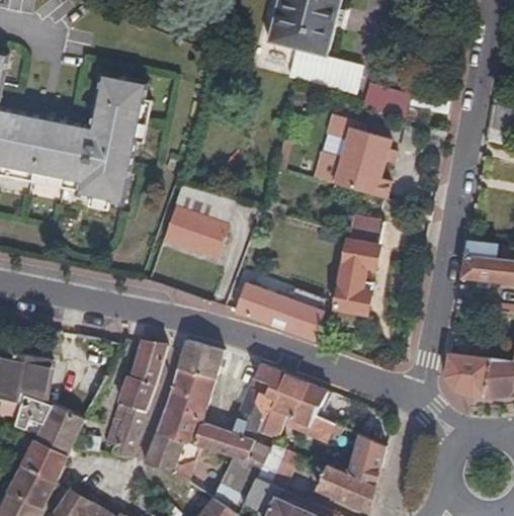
[(330,57),(344,0),(281,0),(271,43),(302,50),(294,77),(353,91),(360,64),(330,57)]
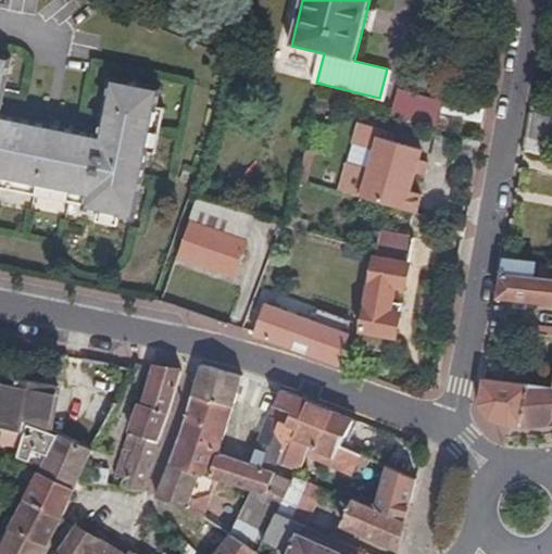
[(161,91),(163,72),(113,65),(104,123),(1,108),(10,50),(0,48),(0,173),(93,187),(92,196),(92,200),(109,202),(129,205),(145,208),(154,138),(161,91)]
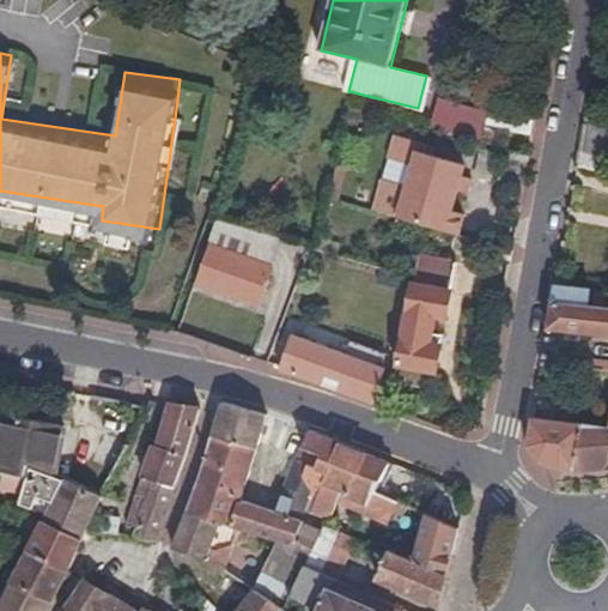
[(532,123),(435,98),(427,127),(473,139),(476,122),(529,137),(532,123)]
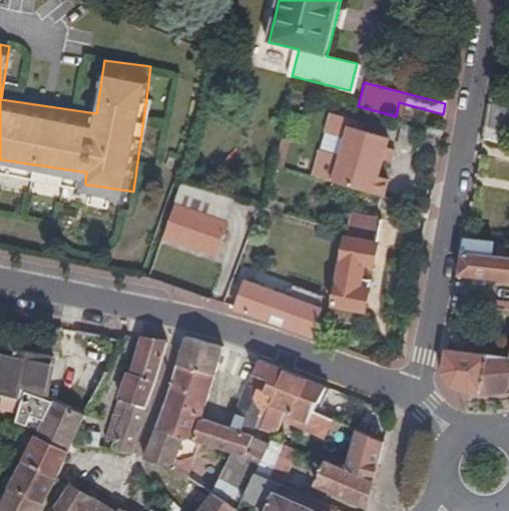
[(150,128),(156,85),(148,84),(142,127),(150,128)]
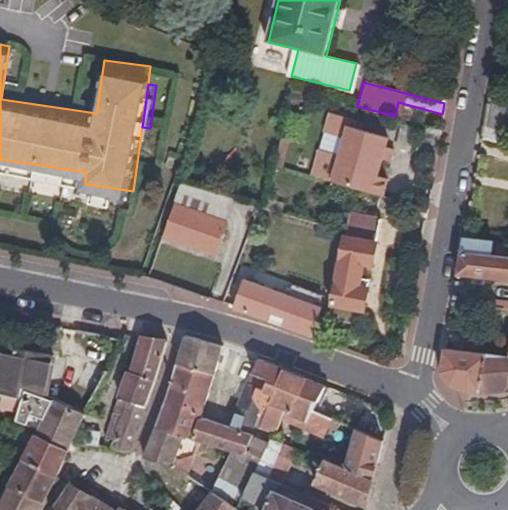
[(307,103),(310,93),(291,88),(288,98),(307,103)]
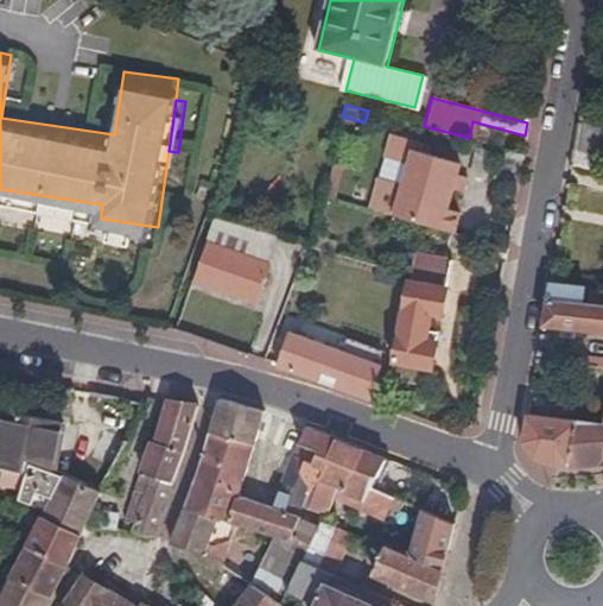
[(525,136),(473,121),(469,138),(499,145),(522,152),(525,136)]
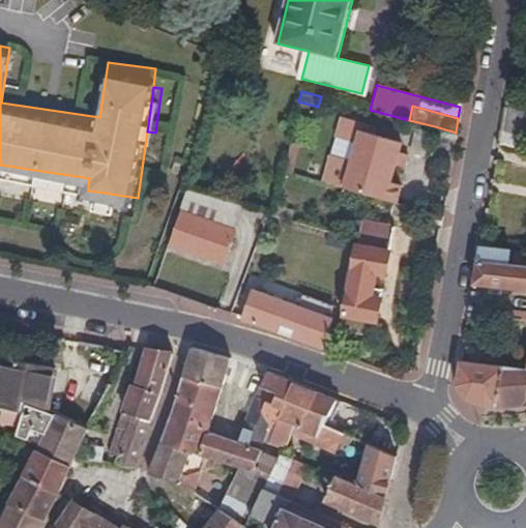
[(396,150),(398,141),(362,130),(364,123),(339,116),(332,136),(335,137),(353,142),(348,159),(330,155),(328,154),(320,182),(392,202),(398,183),(386,180),(391,163),(396,150)]
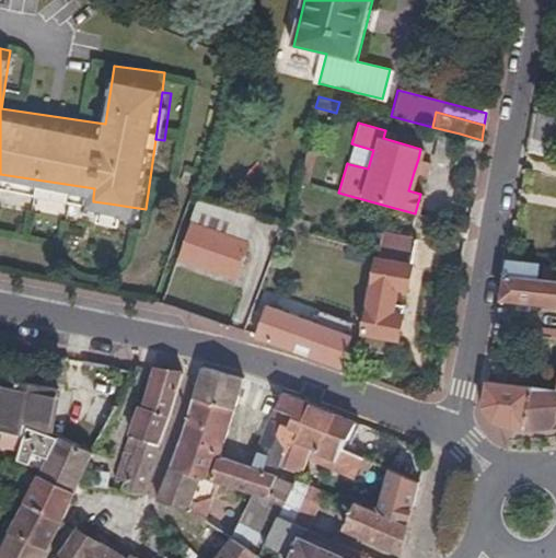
[(551,160),(554,146),(526,137),(524,153),(551,160)]
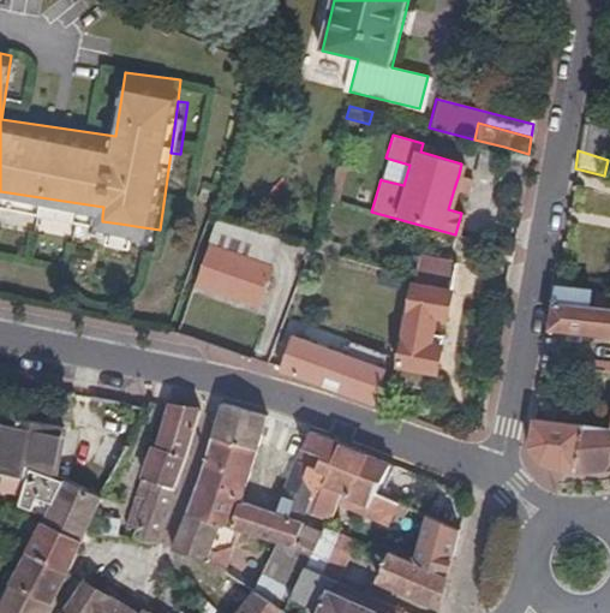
[(404,185),(410,165),(389,159),(383,180),(404,185)]
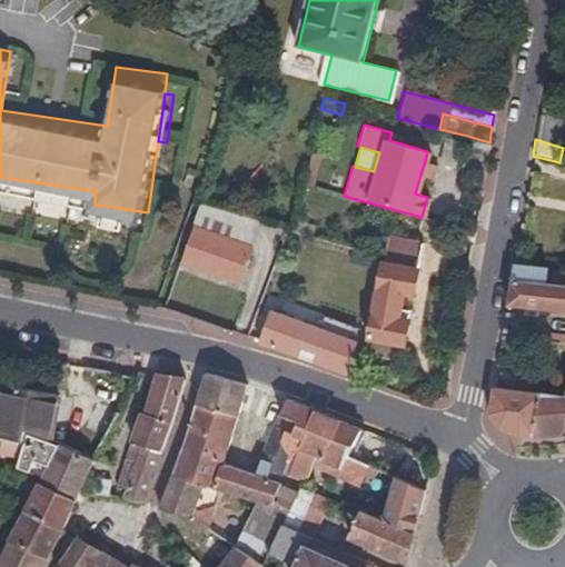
[(311,187),(320,153),(309,150),(300,183),(311,187)]
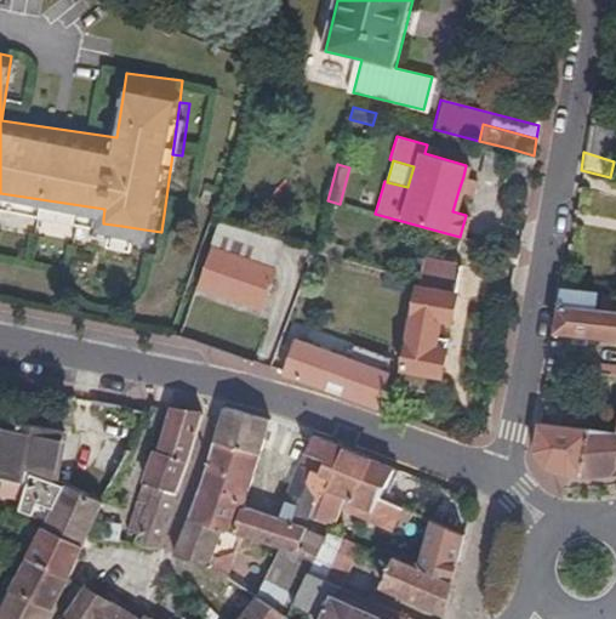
[(469,193),(473,180),(463,176),(458,191),(469,193)]
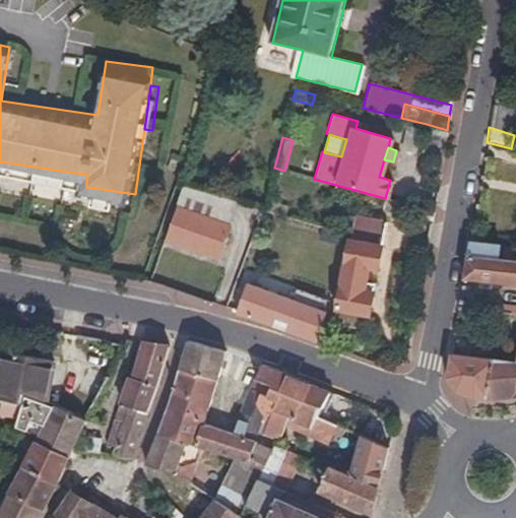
[(87,175),(0,162),(0,172),(86,183),(87,175)]
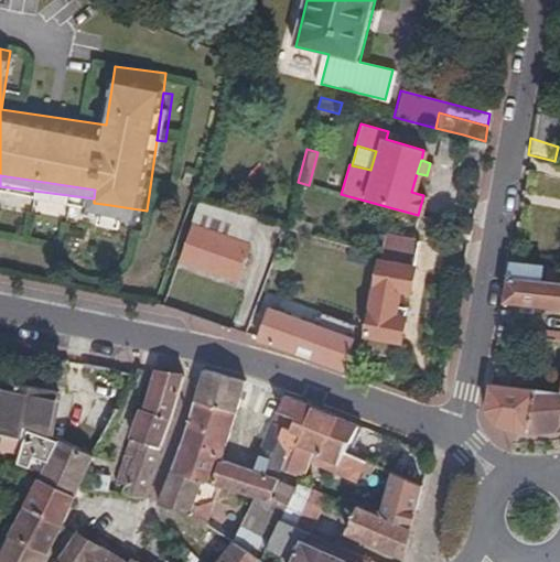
[(197,204),(176,262),(233,282),(246,247),(241,245),(250,219),(197,204)]
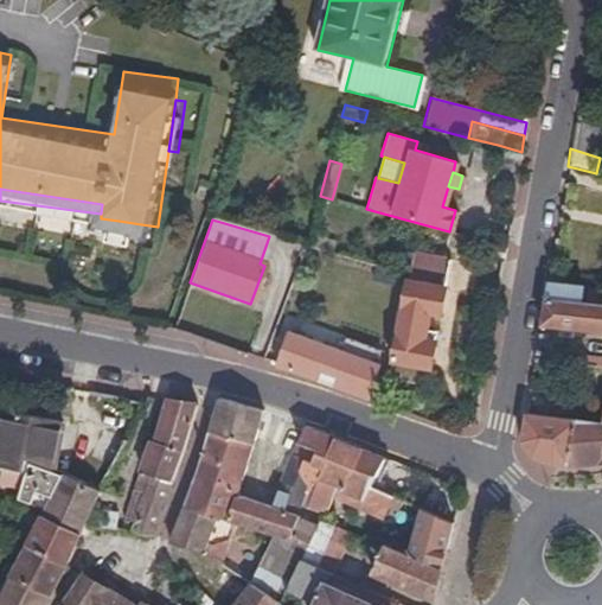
[(141,231),(141,224),(119,221),(117,229),(141,231)]
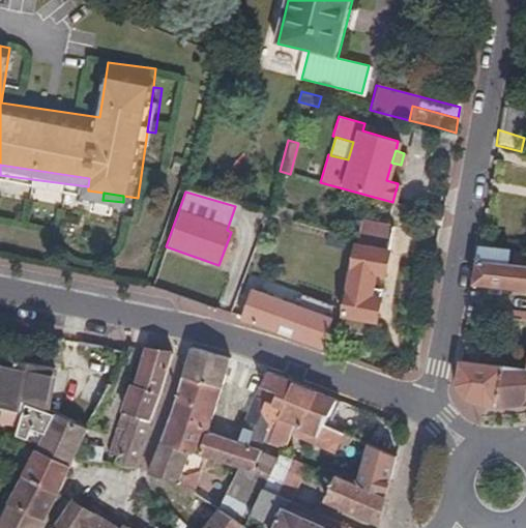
[(290,218),(293,208),(276,203),(273,213),(290,218)]
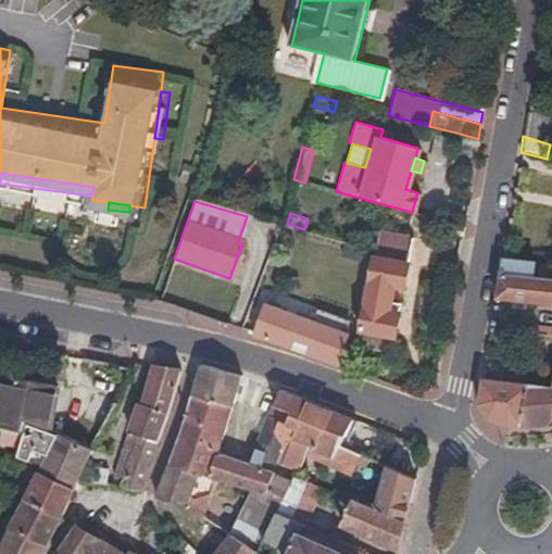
[(409,231),(375,226),(360,325),(356,342),(390,348),(392,330),(397,306),(386,304),(389,279),(400,280),(409,231)]
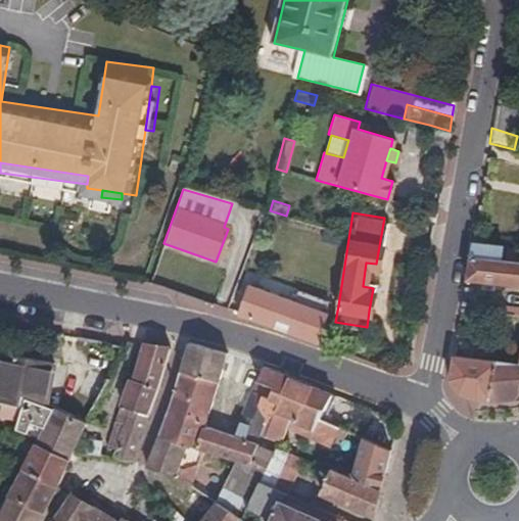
[(499,258),(501,244),(479,241),(479,233),(473,231),(469,254),(499,258)]
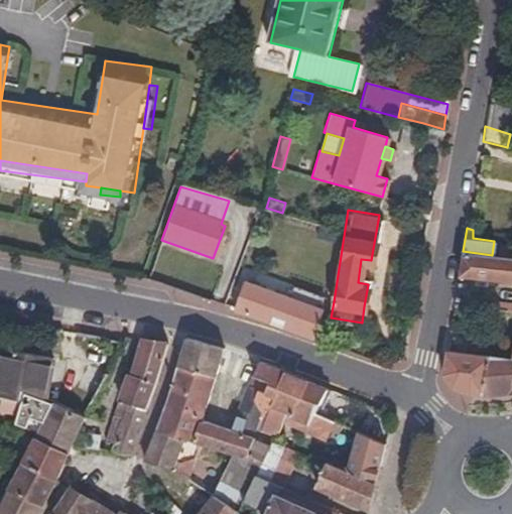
[(509,257),(510,245),(497,243),(496,255),(509,257)]
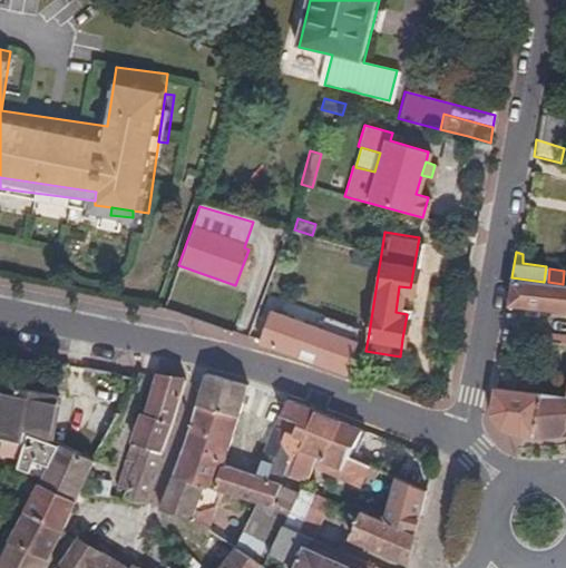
[(565,309),(565,284),(563,284),(548,282),(544,282),(511,277),(507,302),(565,309)]
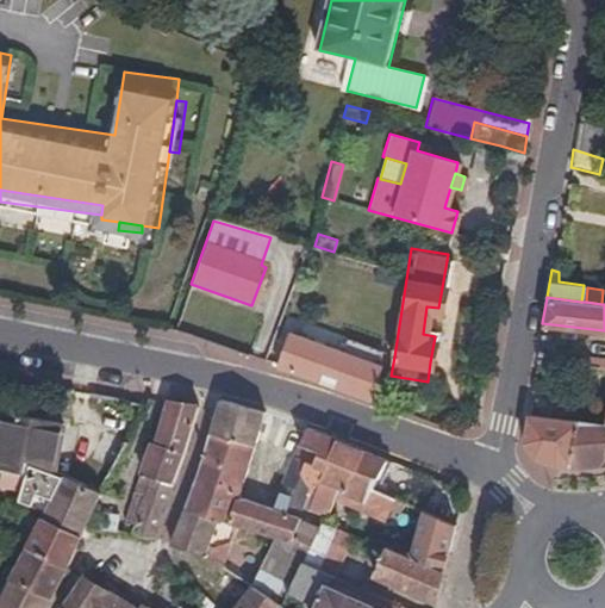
[(281,335),(270,366),(369,399),(379,366),(372,364),(375,352),(342,339),(337,353),(281,335)]
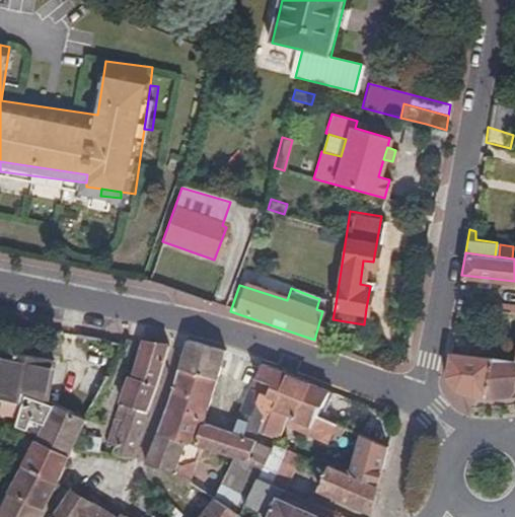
[(514,313),(514,304),(504,304),(503,312),(514,313)]
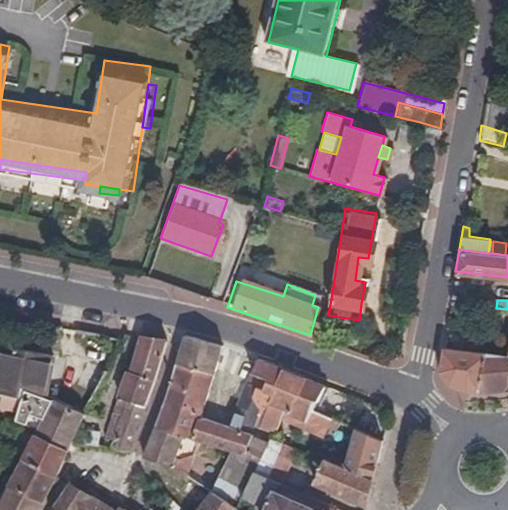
[(212,372),(220,345),(182,334),(179,342),(173,361),(212,372)]
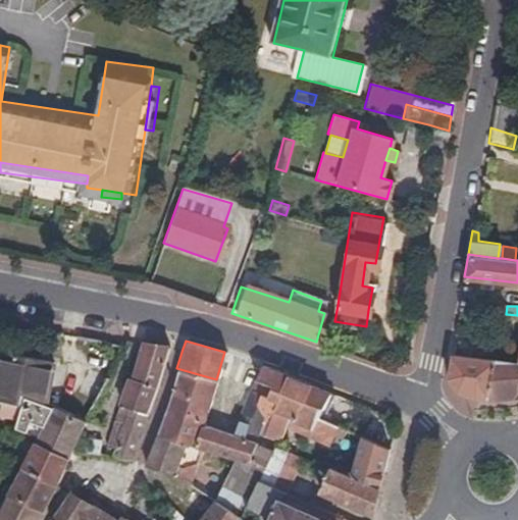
[(145,413),(166,347),(142,343),(131,379),(126,377),(117,404),(145,413)]
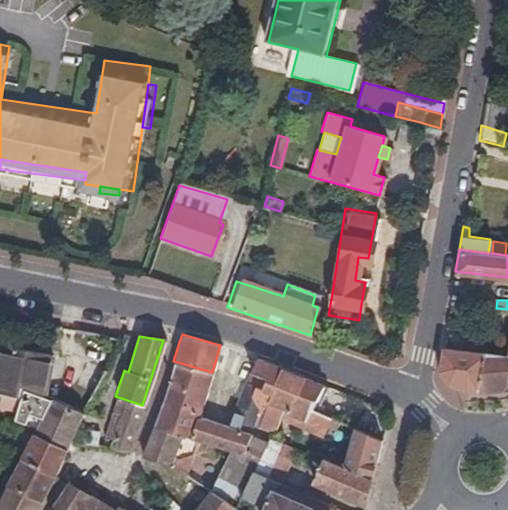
[(40,395),(51,357),(3,345),(0,357),(0,393),(16,397),(19,387),(40,395)]
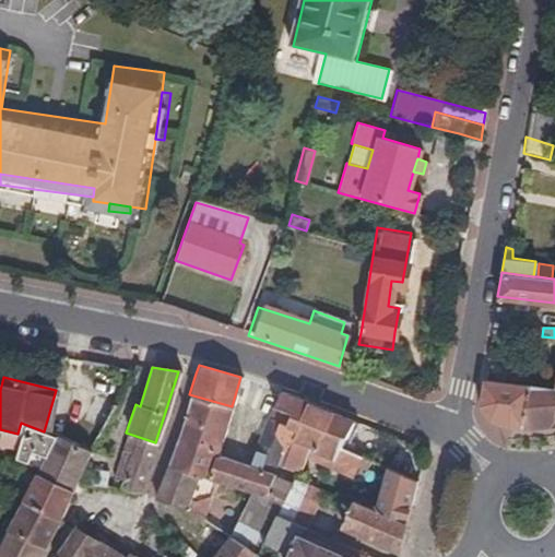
[(523,426),(528,388),(482,378),(477,402),(487,421),(507,427),(523,426)]
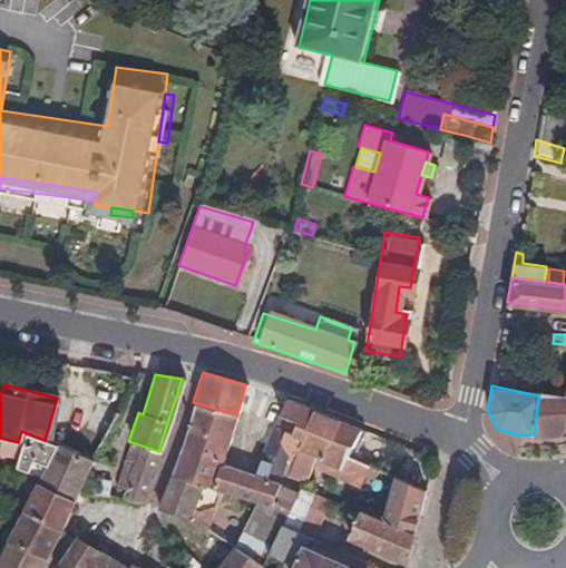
[(565,431),(565,392),(565,400),(538,395),(534,434),(565,431)]
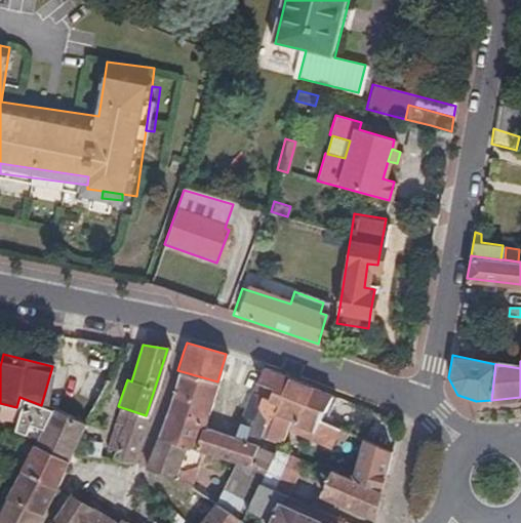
[(316,418),(327,393),(263,366),(256,381),(273,388),(269,398),(278,402),(274,411),(291,417),(293,419),(292,423),(312,430),(316,418)]
